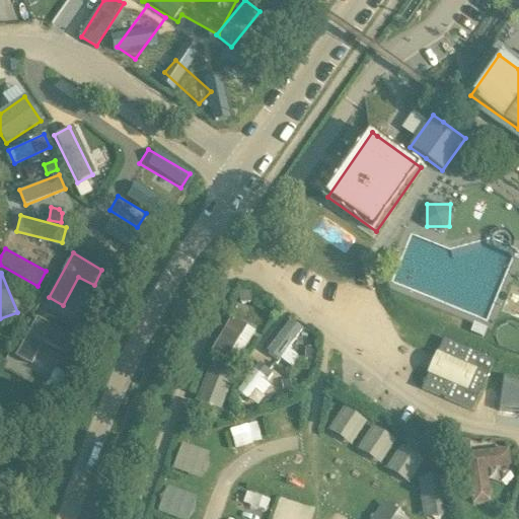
[(113,285),(104,281),(98,292),(106,297),(113,285)]
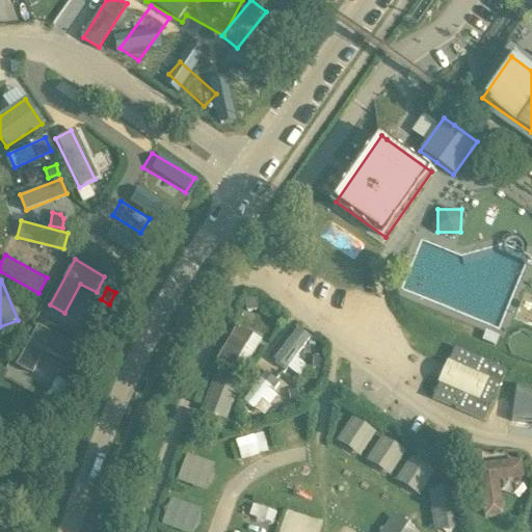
[(245,300),(246,312),(256,311),(255,300),(245,300)]
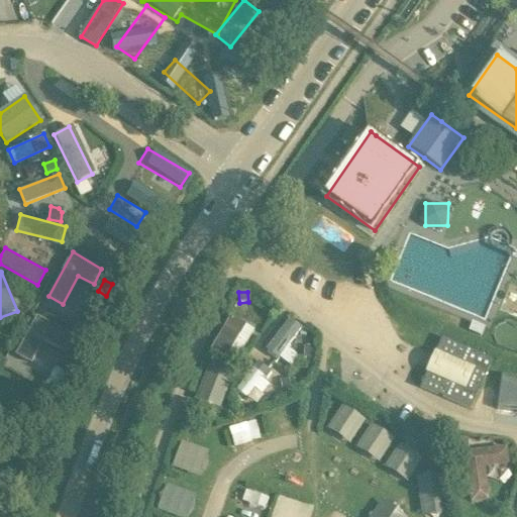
[(36,317),(14,356),(30,366),(43,342),(62,352),(71,336),(36,317)]
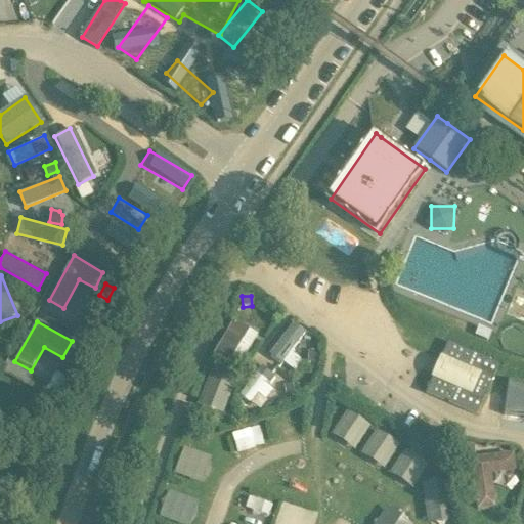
[(234,321),(215,358),(237,369),(257,334),(234,321)]
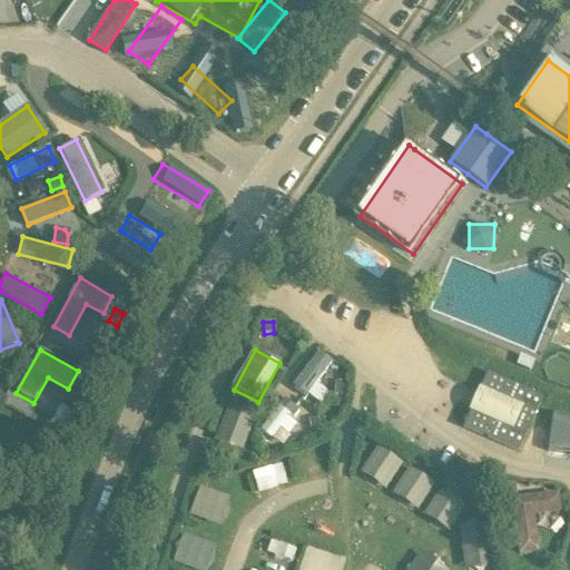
[(293,386),(304,394),(328,362),(317,354),(293,386)]
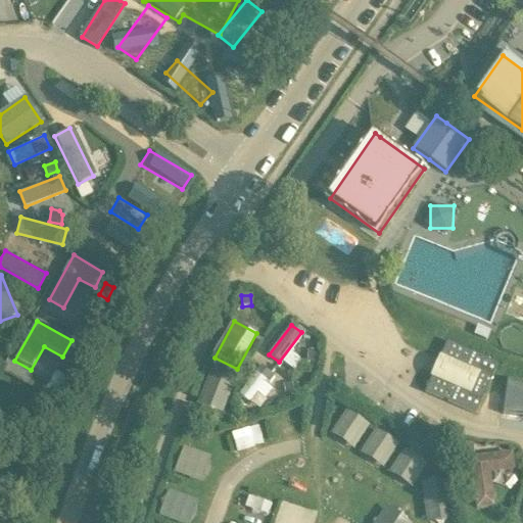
[(445,341),(439,355),(425,392),(474,413),(487,380),(489,374),(494,362),(445,341)]
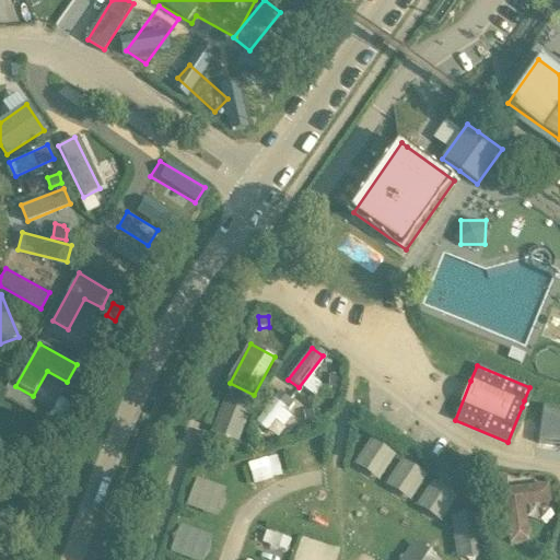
[(255,423),(265,432),(289,401),(278,393),(255,423)]
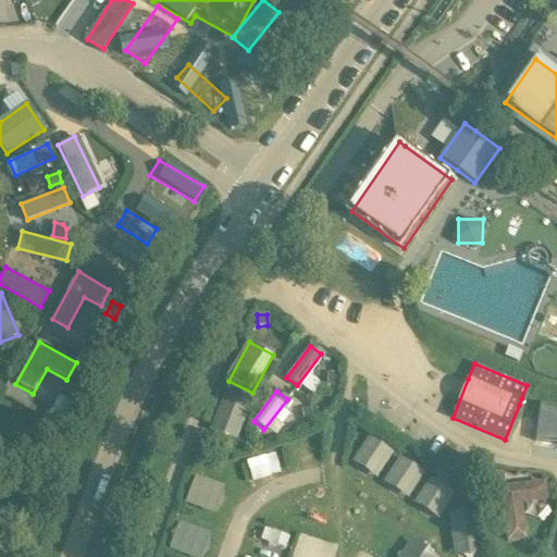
[(224,395),(208,436),(232,446),(248,405),(224,395)]
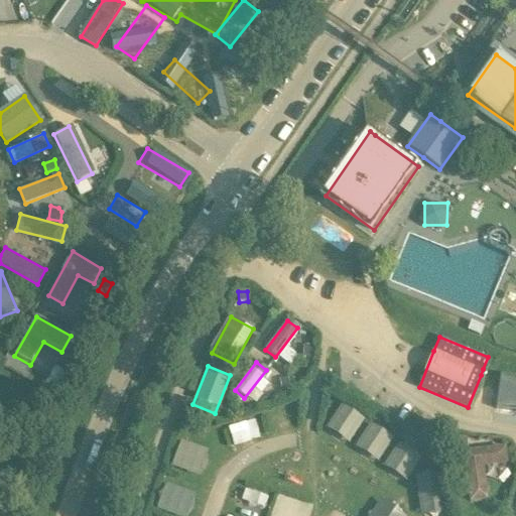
[(59,390),(67,372),(54,367),(47,385),(59,390)]
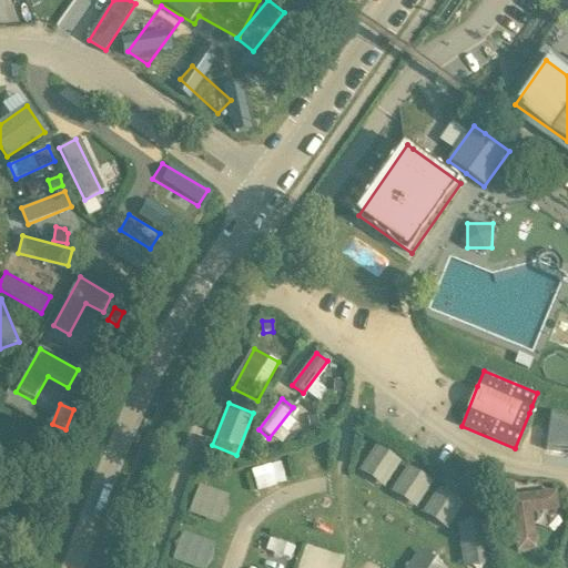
[(567,452),(567,414),(549,413),(545,449),(567,452)]
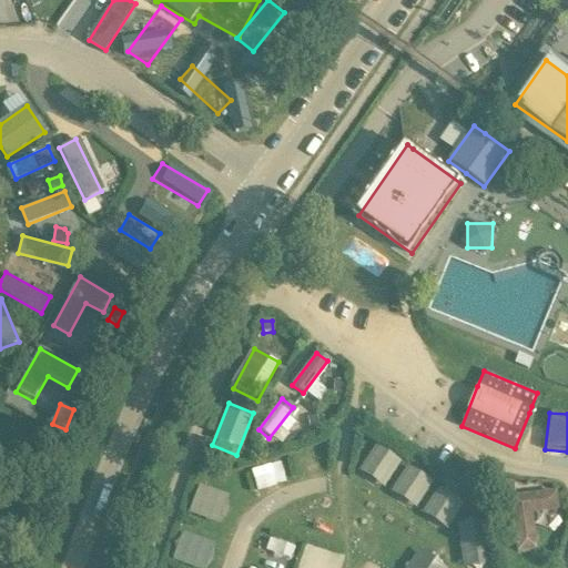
[(318,427),(316,416),(307,418),(310,428),(318,427)]
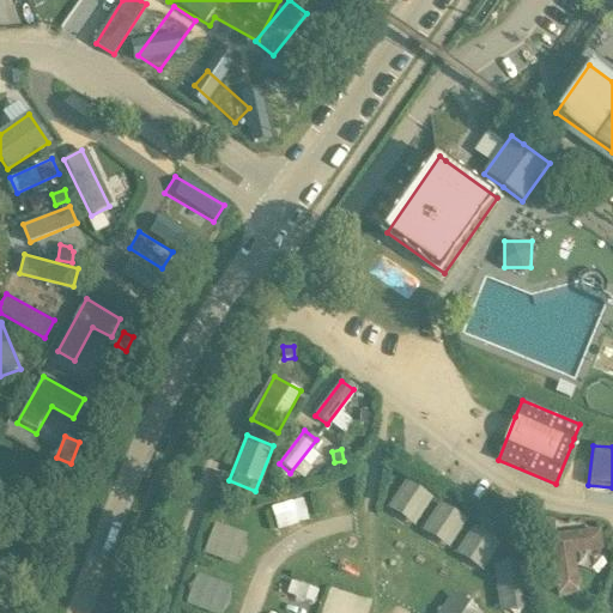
[(416,522),(430,492),(400,477),(384,505),(416,522)]
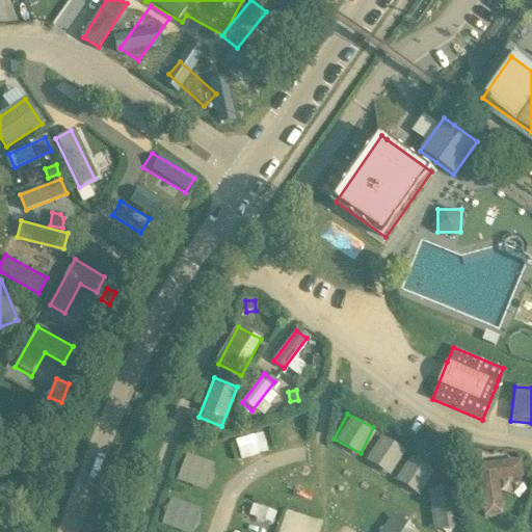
[(378,433),(365,458),(391,473),(404,448),(378,433)]
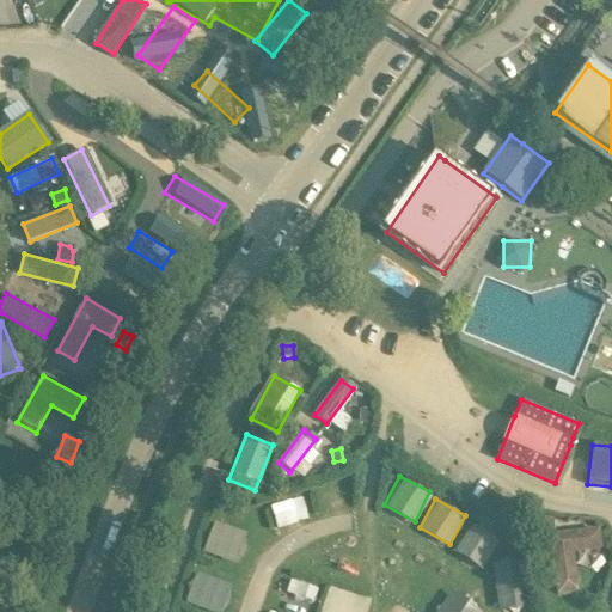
[(238,562),(248,531),(212,520),(202,551),(238,562)]
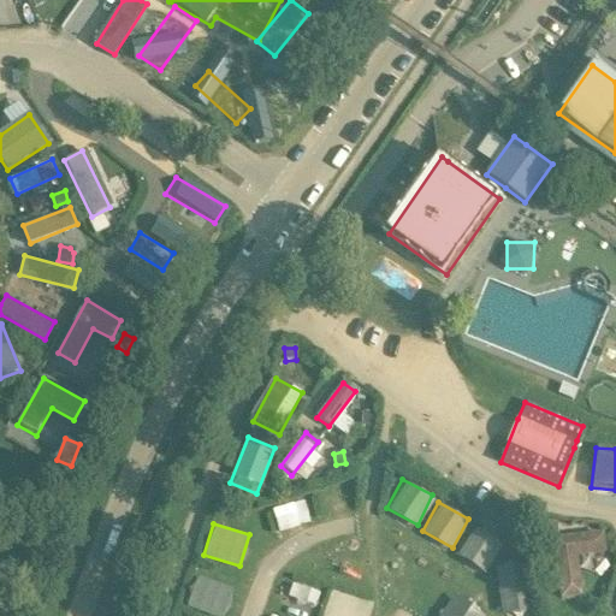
[(485,572),(504,543),(475,525),(456,552),(485,572)]
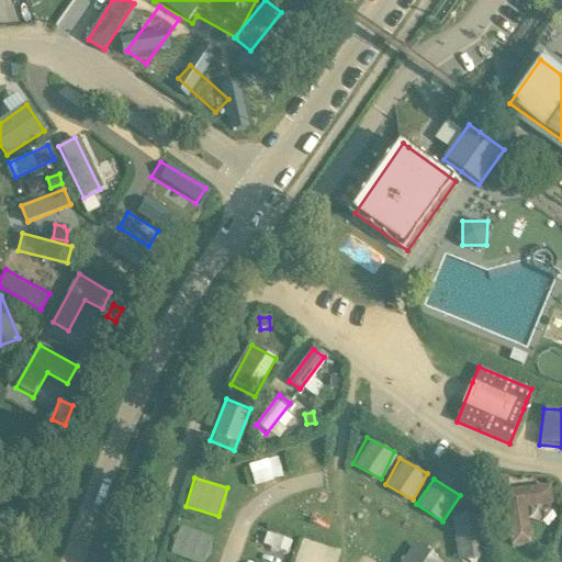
[(496,492),(509,491),(508,480),(495,481),(496,492)]
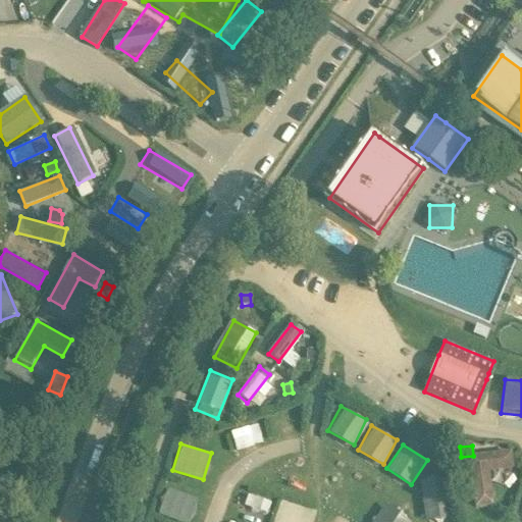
[(509,452),(467,458),(474,508),(491,506),(486,471),(511,468),(509,452)]
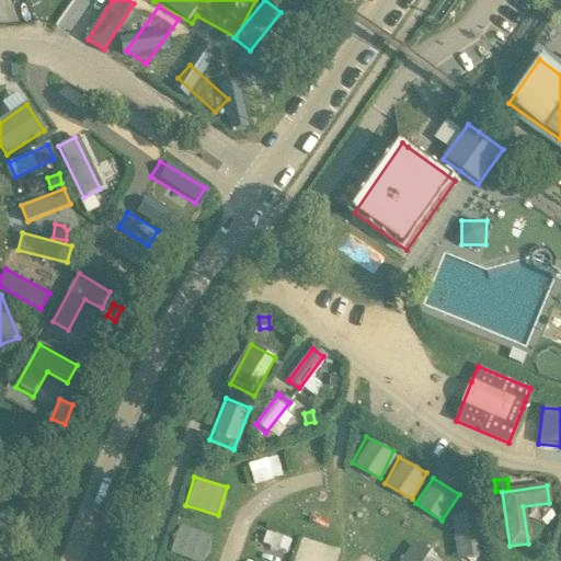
[(489,552),(478,508),(449,517),(460,560),(489,552)]
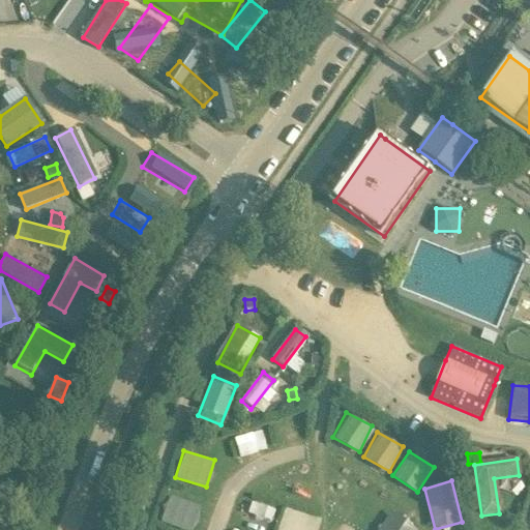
[(185,529),(193,529),(202,506),(167,493),(156,519),(185,529)]
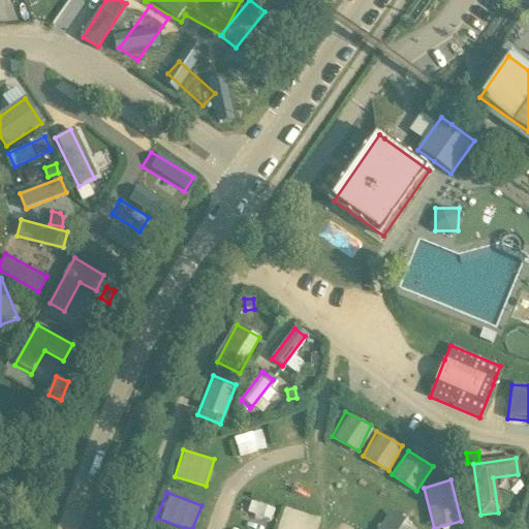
[(314,524),(316,518),(285,507),(283,512),(314,524)]
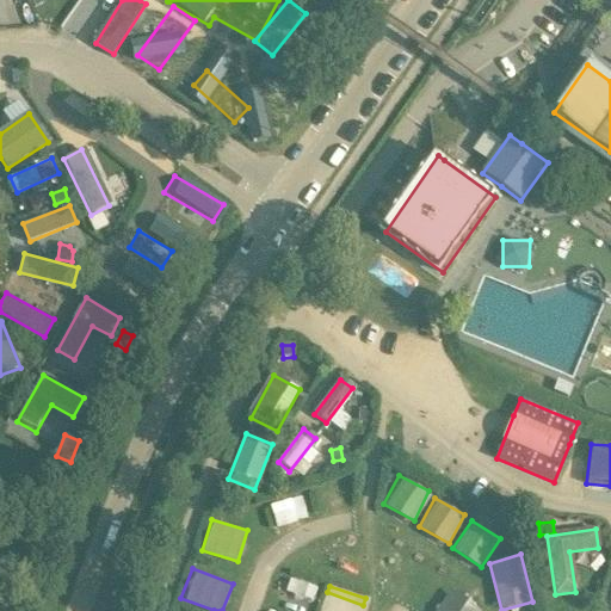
[(362,610),(364,608),(326,593),(319,610),(362,610)]
